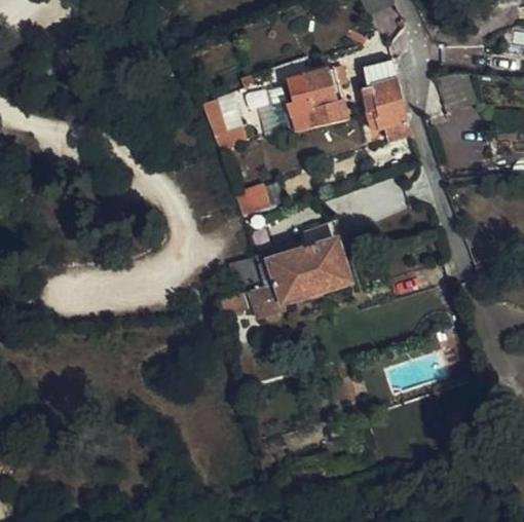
[(396,3),(394,0),(360,0),(365,13),(396,3)]
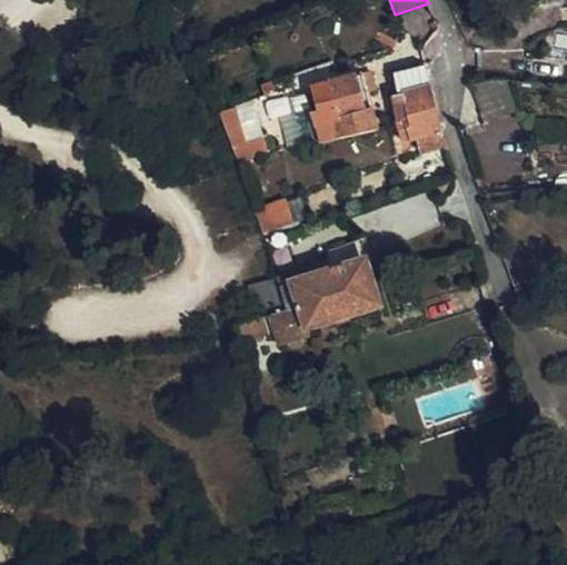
[(418,155),(443,149),(424,65),(395,71),(400,96),(405,95),(407,105),(394,108),(401,142),(415,139),(418,155)]
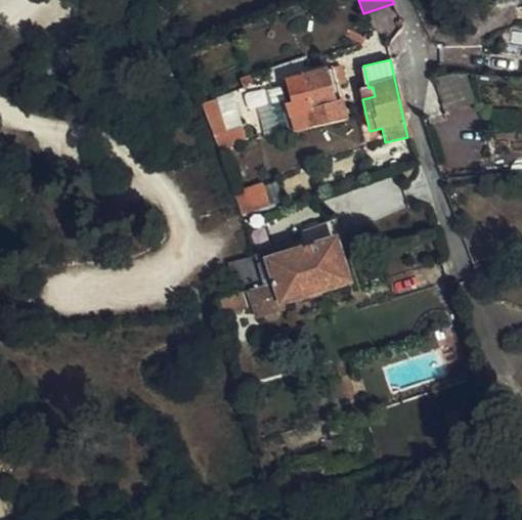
[(340,91),(343,91),(340,73),(330,75),(329,68),(287,76),(293,103),(286,104),(291,132),(348,121),(344,102),(342,103),(336,104),(334,93),(340,91)]
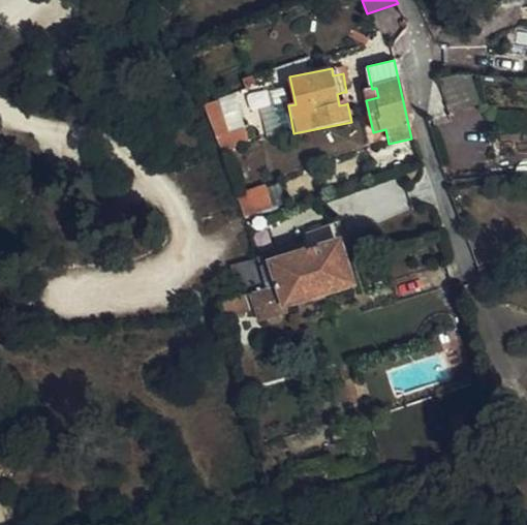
[(293,133),(288,105),(285,88),(267,92),(269,104),(258,106),(265,139),(293,133)]
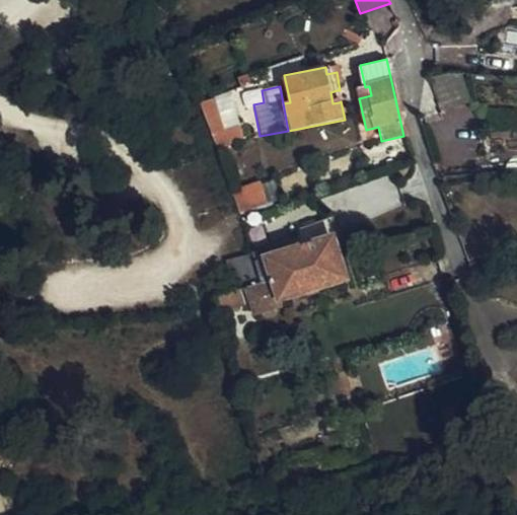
[(369,86),(365,87),(357,88),(359,98),(371,95),(369,86)]
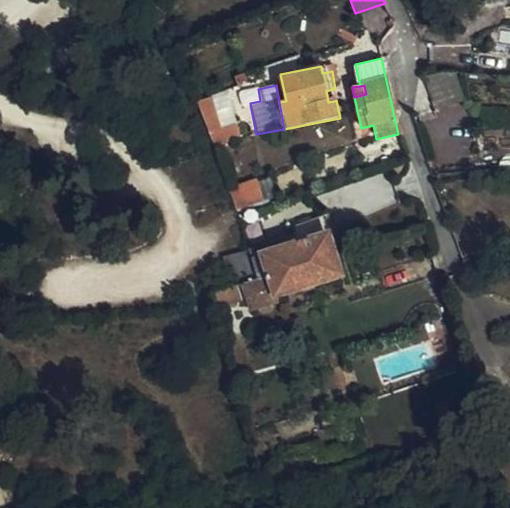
[(332,89),(326,91),(328,102),(334,101),(332,89)]
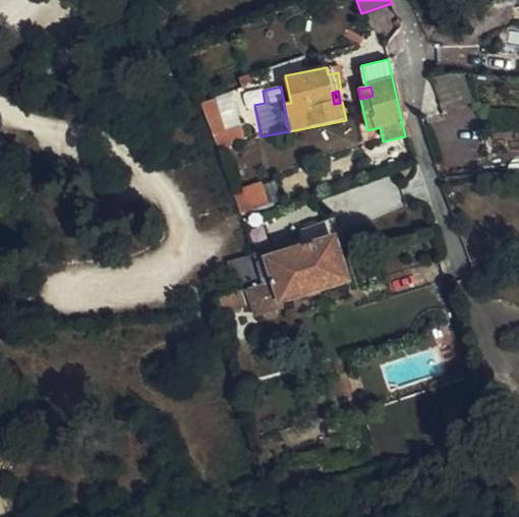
[(213,97),(200,101),(206,116),(218,112),(213,97)]
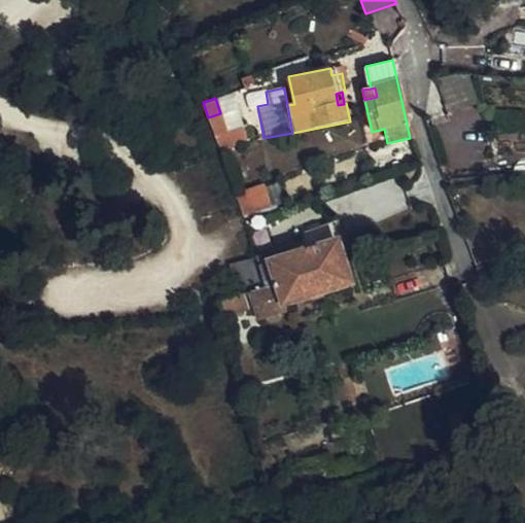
[(220,113),(208,117),(218,148),(244,140),(240,126),(226,131),(220,113)]
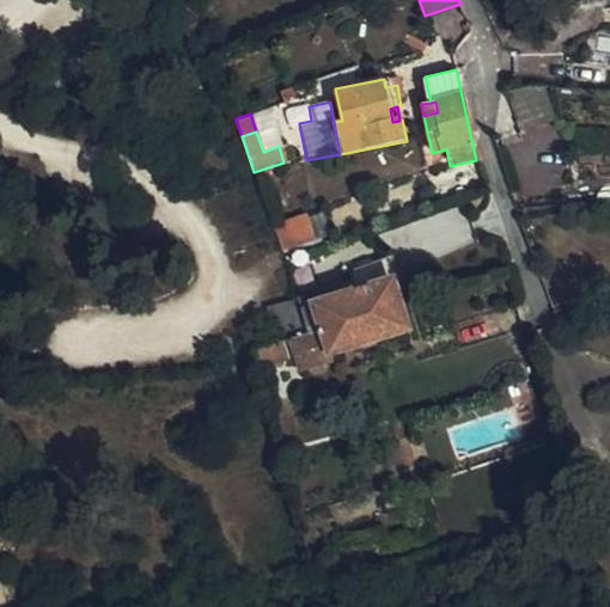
[(609,175),(609,149),(578,151),(579,176),(609,175)]
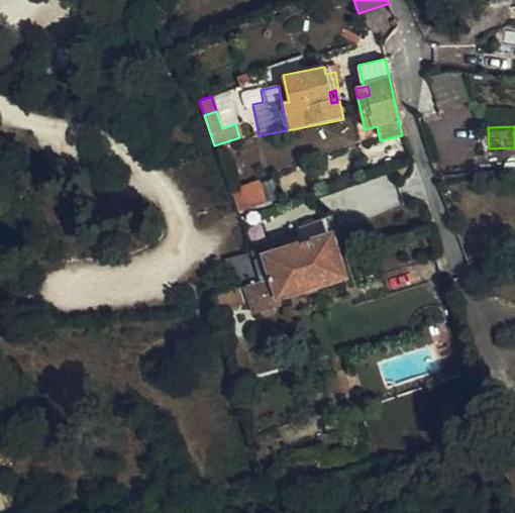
[(255,184),(261,199),(274,195),(269,180),(255,184)]
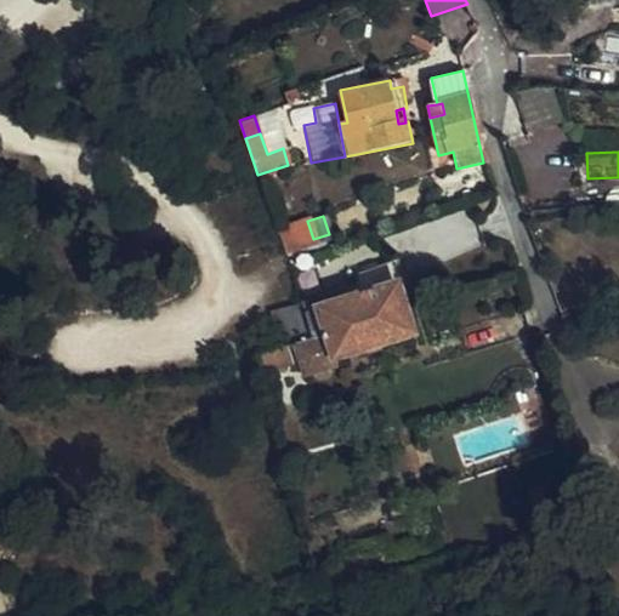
[(307,221),(276,232),(282,250),(313,239),(307,221)]
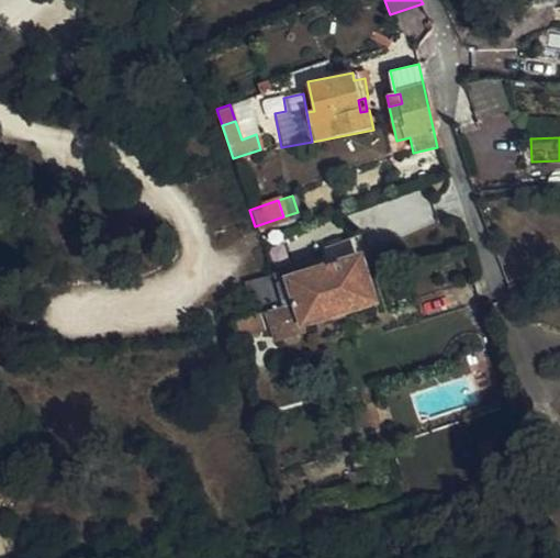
[(359,231),(353,233),(365,269),(371,267),(359,231)]
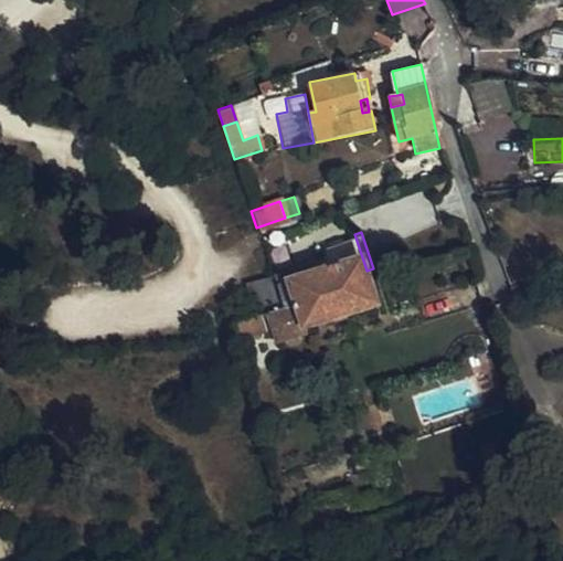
[(325,257),(272,274),(272,276),(280,303),(268,306),(278,335),(306,326),(304,321),(375,298),(367,271),(354,234),(320,245),(325,257)]
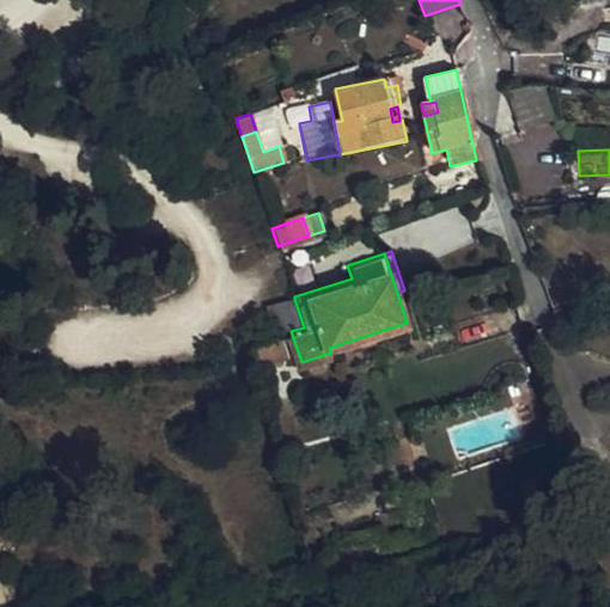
[(294,299),(264,308),(274,337),(278,336),(291,331),(304,327),(294,299)]
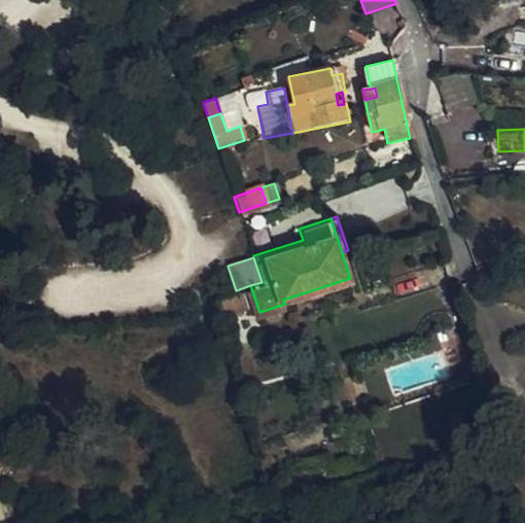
[(244,306),(239,289),(236,290),(214,298),(219,315),(244,306)]
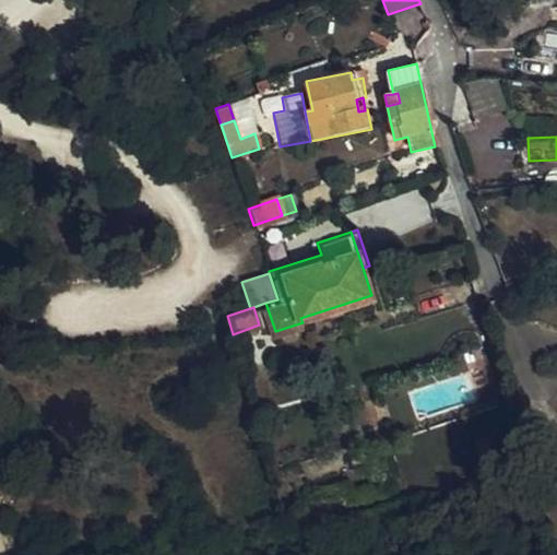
[(486,439),(483,438),(480,438),(476,439),(474,443),(474,446),(474,449),(476,451),(480,452),(483,452),(486,451),(488,449),(488,446),(488,443),(486,439)]
